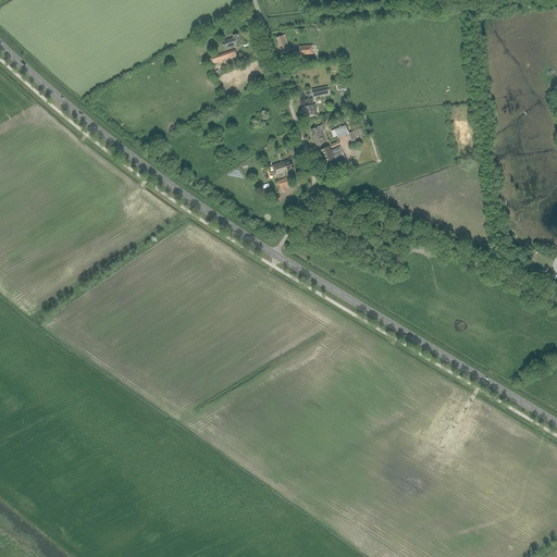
[(236,44),(242,41),(238,34),(233,36),(234,38),(223,41),(225,48),(236,45),(236,44)]
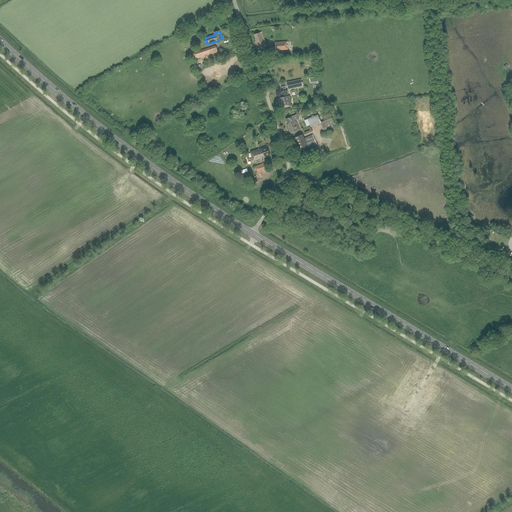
[(258,49),(266,46),(263,36),(264,36),(262,32),(255,34),(257,41),(255,42),(258,49)]
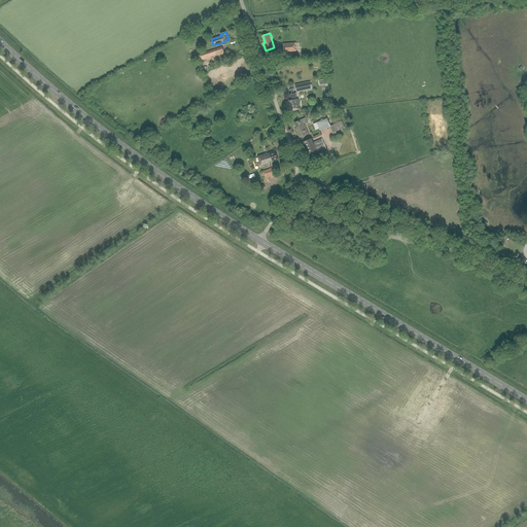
[(296,42),(283,43),(284,53),(296,50),(296,47),(295,47),(295,43),(296,43),(296,42)]
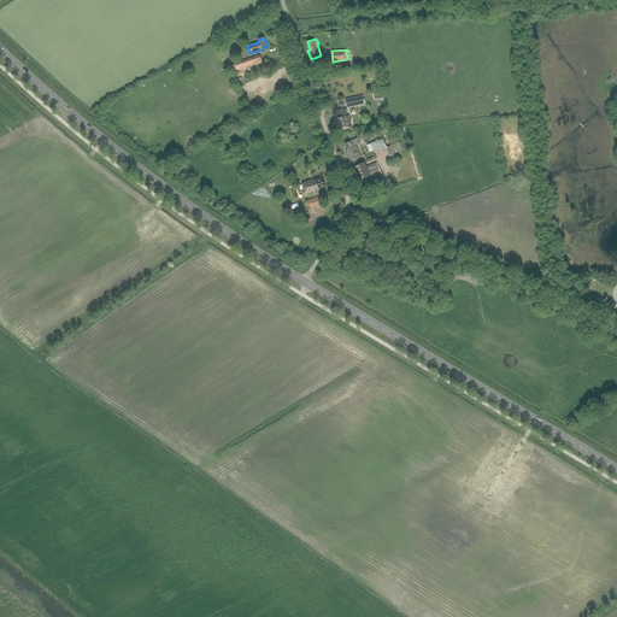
[(260,54),(233,64),(235,71),(241,70),(242,71),(247,69),(247,66),(250,65),(250,66),(263,62),(260,54)]
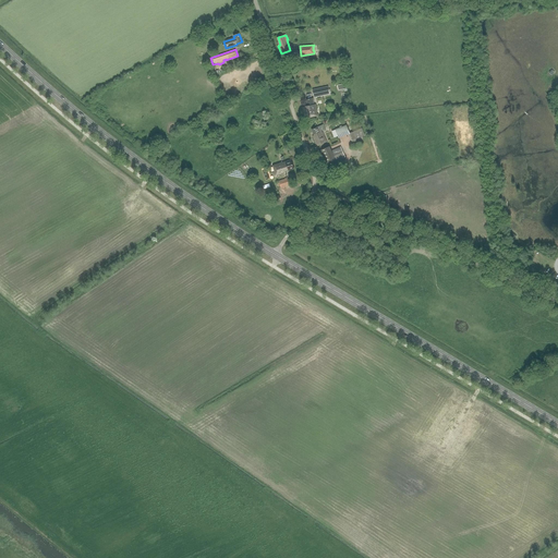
[(328,86),(313,89),(314,97),(329,94),(328,86)]
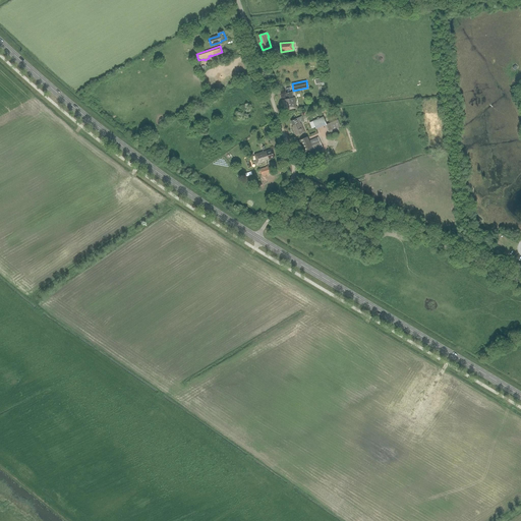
[(285,110),(297,107),(295,98),(294,98),(292,92),(286,94),(288,99),(283,100),(285,110)]
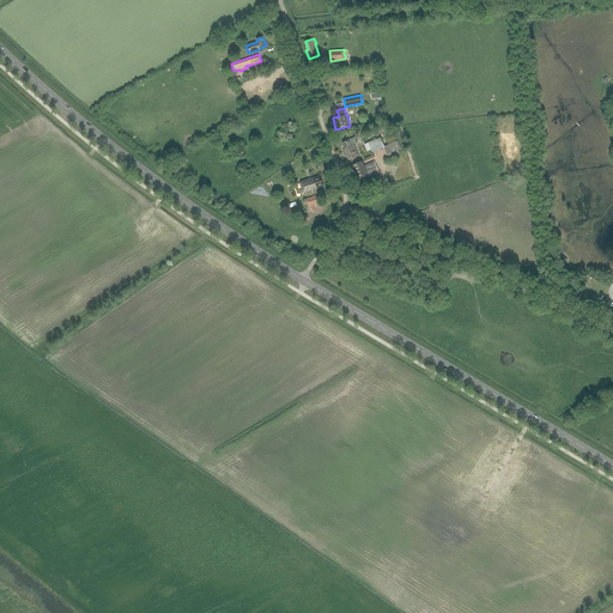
[(359,156),(354,144),(358,141),(356,137),(343,143),(346,149),(344,150),(349,159),(359,156)]
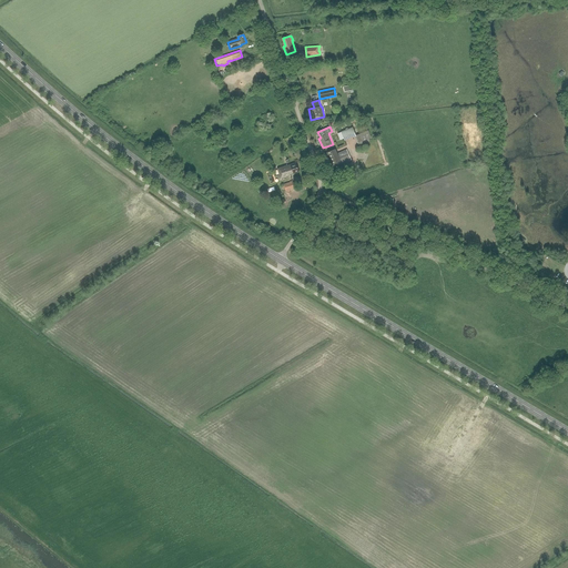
[(353,128),(337,133),(341,140),(344,139),(345,141),(355,137),(357,144),(358,143),(359,146),(363,144),(362,142),(372,138),(368,130),(356,135),(353,128)]
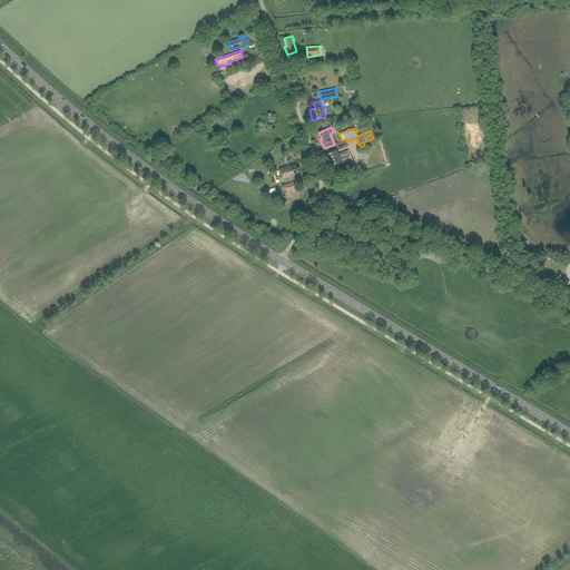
[(336,149),(325,154),(332,169),(353,160),(349,149),(338,154),(336,149)]
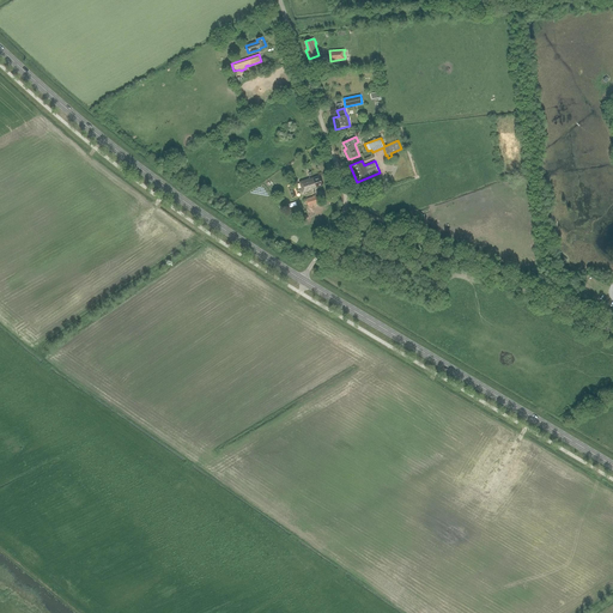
[(314,188),(323,184),(320,175),(310,178),(310,177),(299,181),(304,194),(314,190),(314,188)]
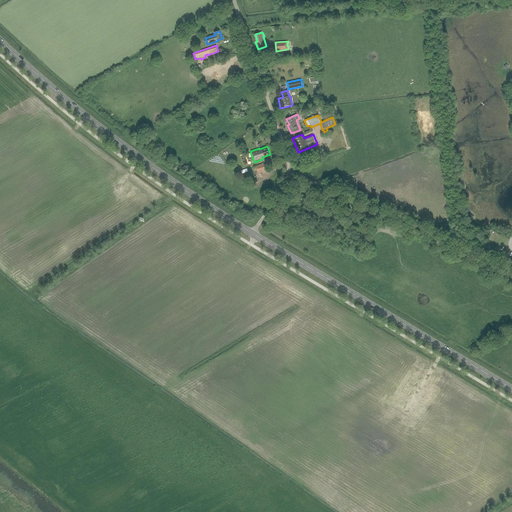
[(275,157),(266,161),(269,166),(277,161),(275,157)]
